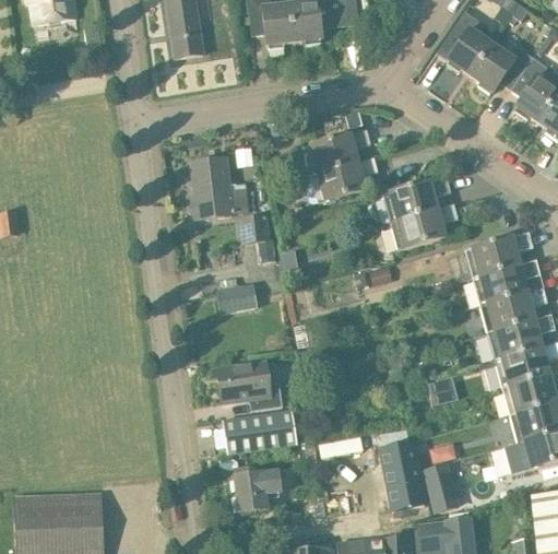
[(33,23),(76,16),(74,0),(26,0),(27,2),(31,2),(33,23)]
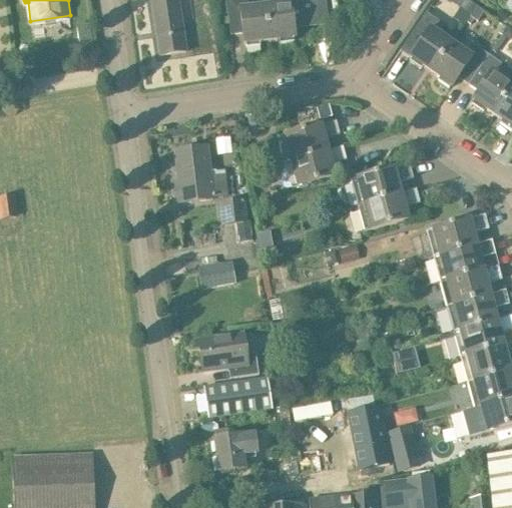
[(160,52),(186,48),(178,0),(156,0),(162,34),(157,34),(160,52)]
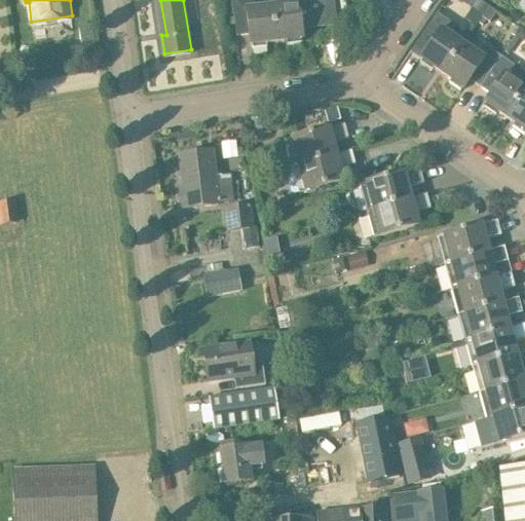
[(266,40),(276,39),(272,2),(256,4),(255,0),(232,0),(237,34),(250,32),(251,42),(253,42),(253,45),(266,43),(266,40)]
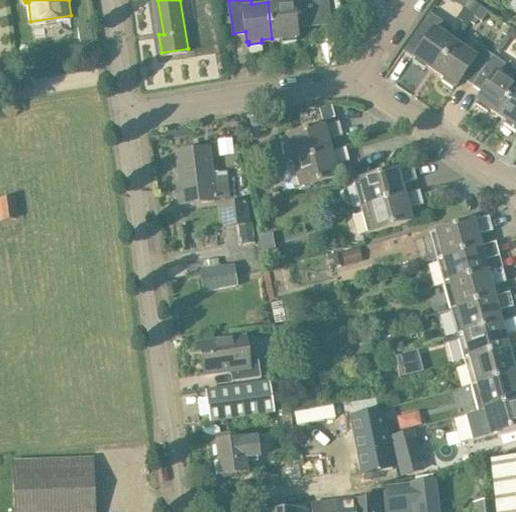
[(268,2),(272,38),(283,36),(283,40),(296,38),(296,35),(298,34),(296,24),(331,19),(329,0),(284,0),(268,2)]
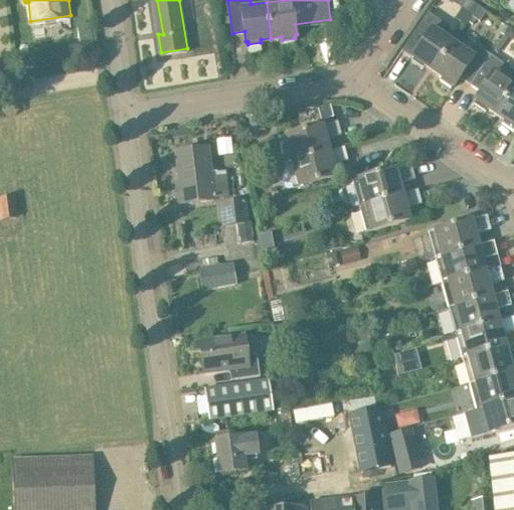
[(457,0),(469,8),(475,0),(457,0)]
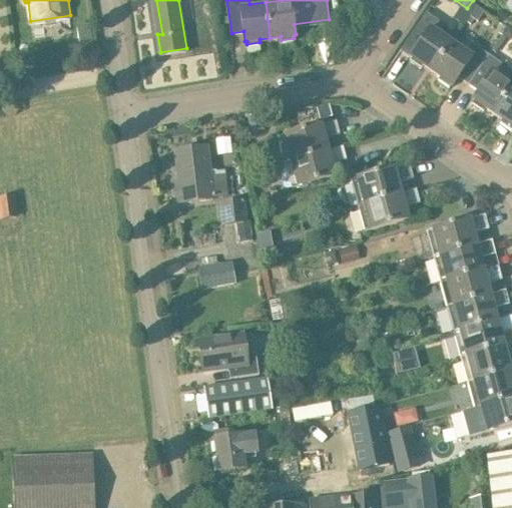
[(477,18),(484,8),(477,3),(470,13),(474,16),(477,18)]
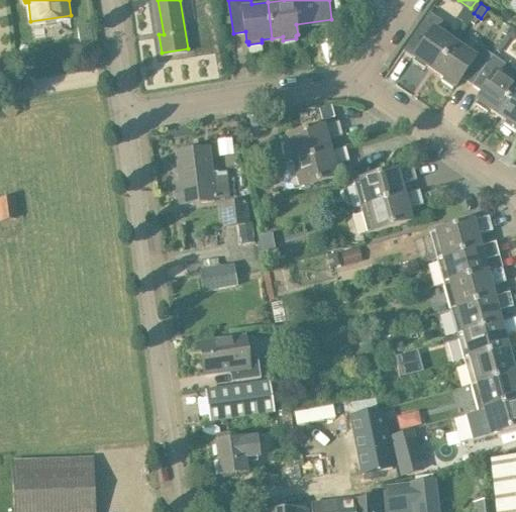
[(429,9),(403,46),(414,54),(413,55),(415,56),(413,59),(424,66),(426,63),(435,69),(455,39),(442,31),(448,22),(429,9)]
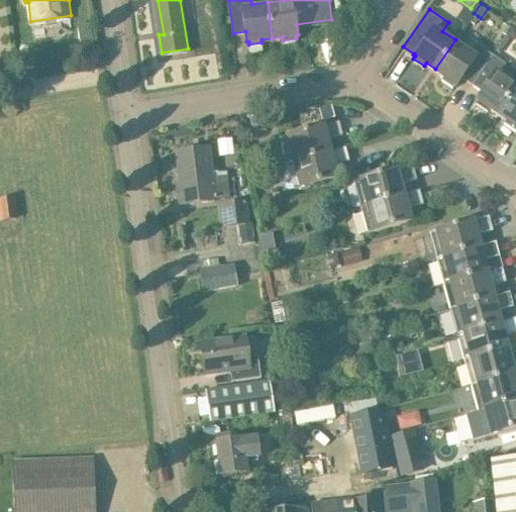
[(515,26),(512,24),(507,32),(515,38),(515,26)]
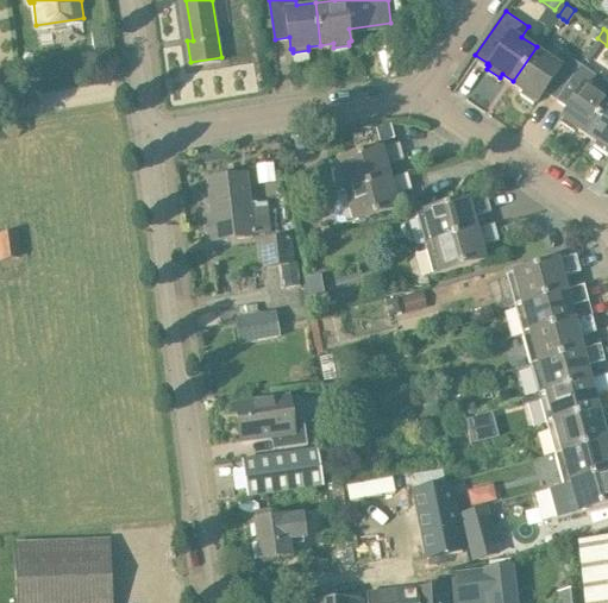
[(537,46),(513,81),(522,88),(520,92),(533,100),(536,98),(537,99),(544,88),(556,96),(580,62),(558,48),(551,57),(537,46)]
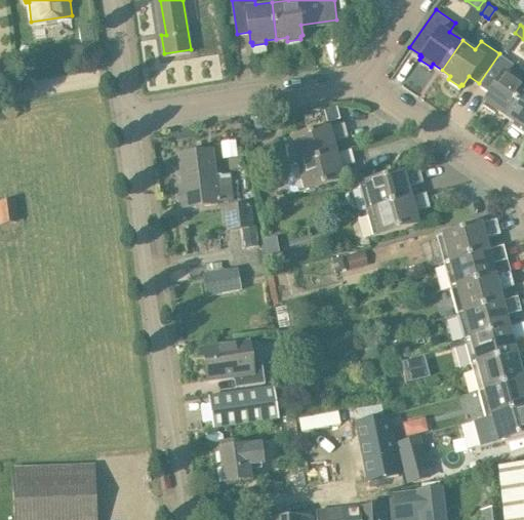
[(499,53),(479,83),(489,90),(483,100),(484,101),(483,103),(494,111),(496,108),(505,114),(523,86),(523,70),(517,66),(499,53)]
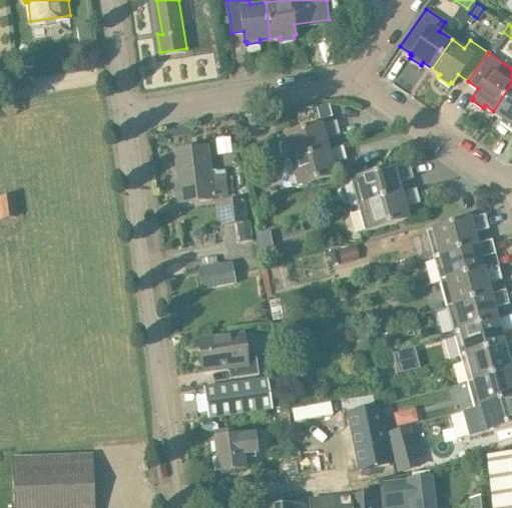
[(511,84),(493,111),(501,117),(499,120),(510,127),(511,126),(511,84)]
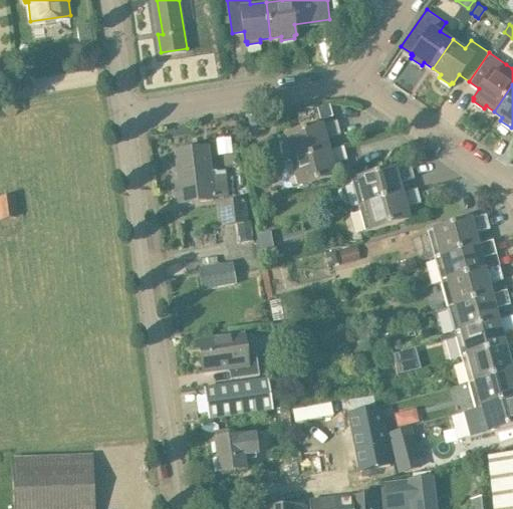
[(327,101),(321,103),(324,113),(330,111),(327,101)]
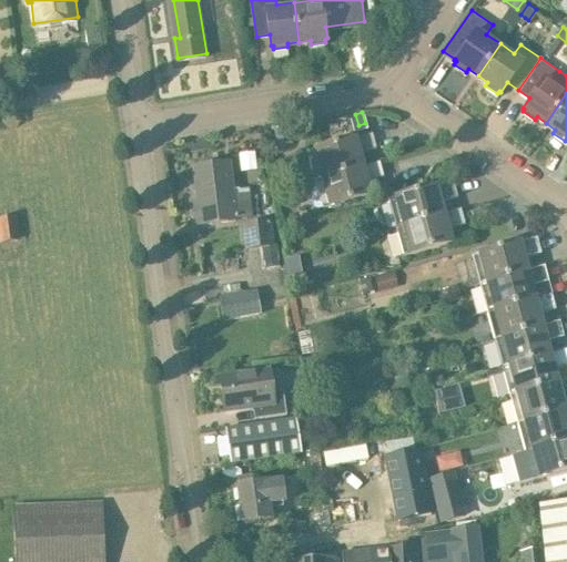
[(290,123),(275,125),(277,140),(292,139),(290,123)]
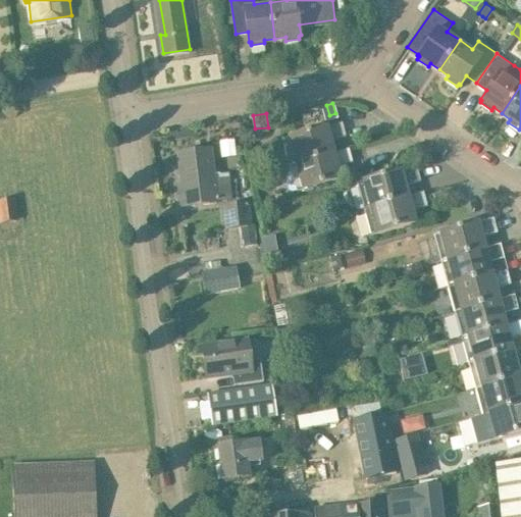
[(334,150),(331,138),(346,134),(343,120),(289,135),(282,137),(290,162),(334,150)]
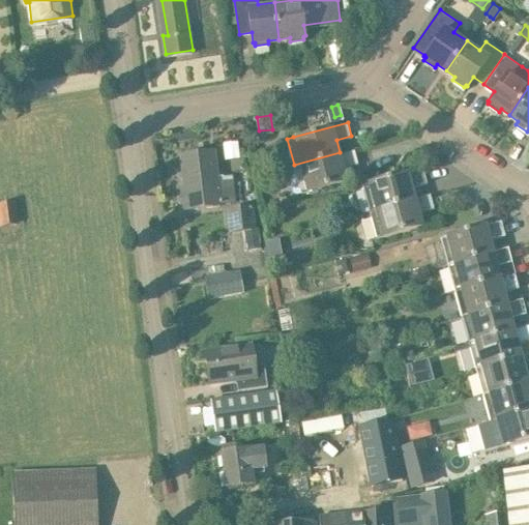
[(354,148),(340,152),(294,165),(301,192),(347,179),(344,167),(358,163),(354,148)]
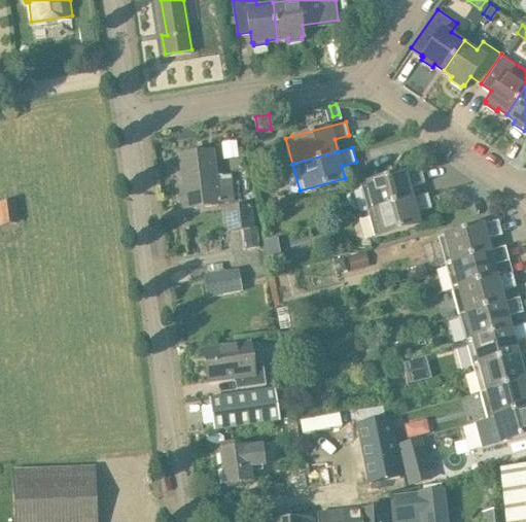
[(219,200),(233,199),(231,177),(216,179),(213,148),(180,151),(184,187),(182,187),(184,206),(219,202),(219,200)]
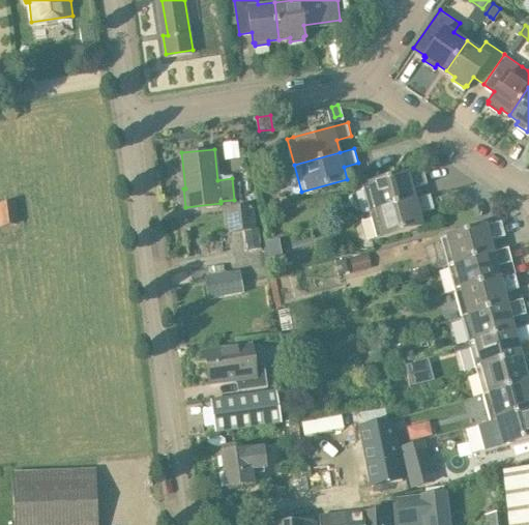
[(415,198),(415,197),(412,185),(427,181),(423,167),(408,171),(362,183),(370,210),(415,198)]
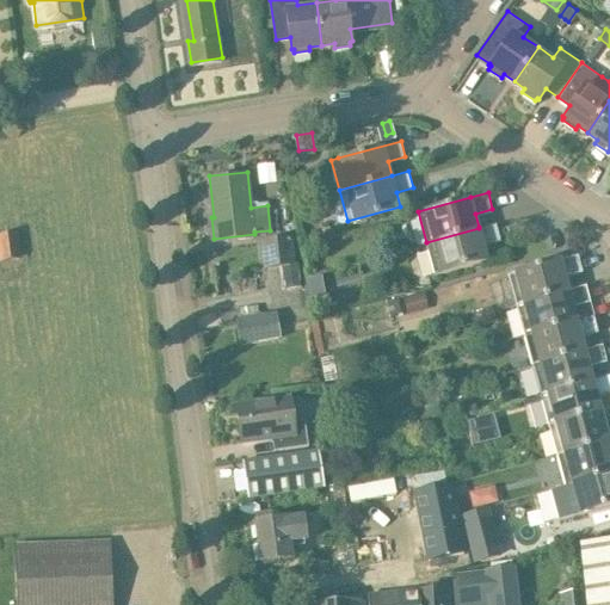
[(495,222),(479,227),(479,228),(426,242),(435,272),(487,258),(484,244),(500,239),(495,222)]
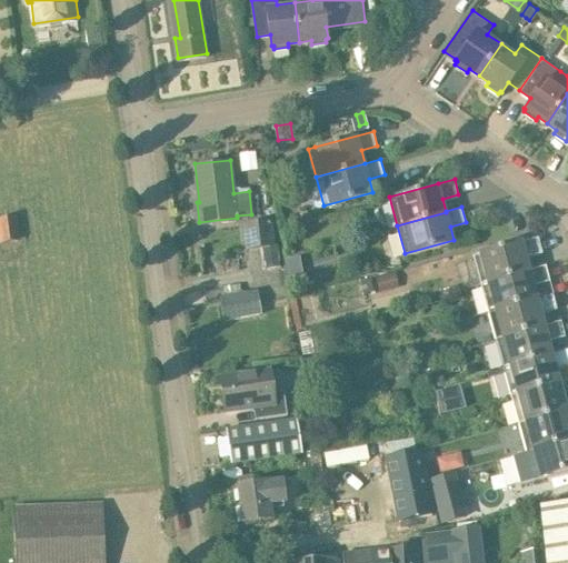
[(270,219),(245,222),(247,235),(248,245),(260,244),(262,264),(276,263),(273,242),(272,235),(270,219)]
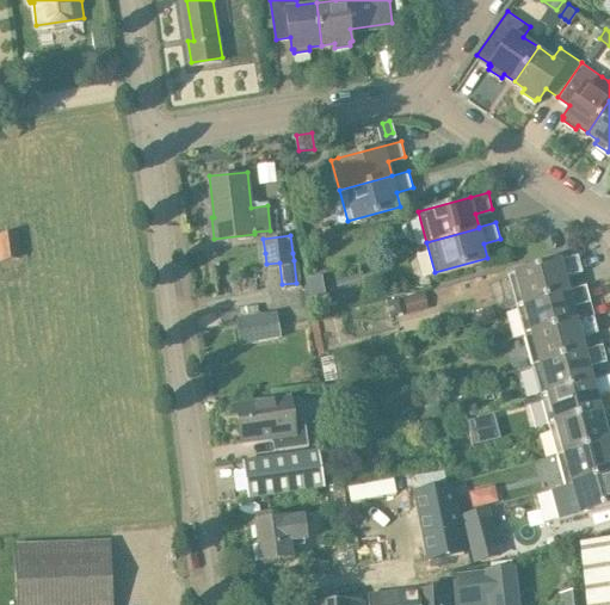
[(568,288),(565,273),(583,269),(578,253),(515,270),(509,272),(517,302),(568,288)]
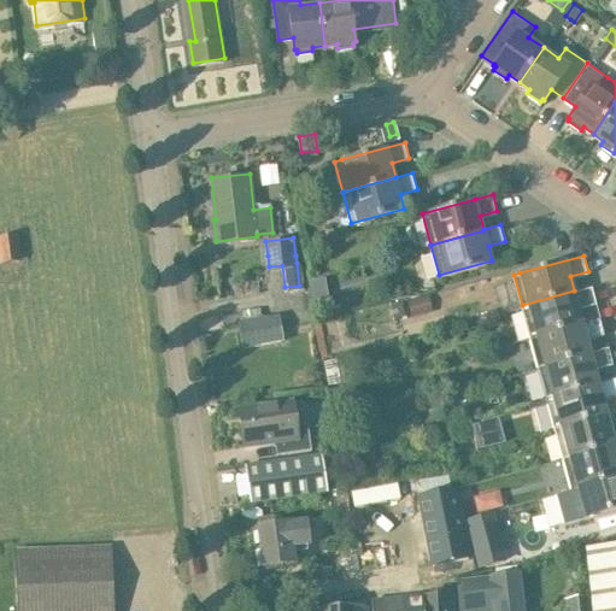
[(326,275),(309,278),(312,298),(328,295),(326,275)]
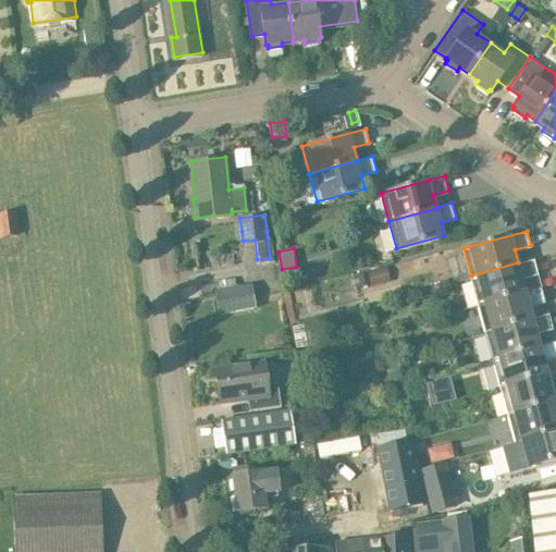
[(526,290),(522,277),(538,273),(534,258),(518,262),(471,276),(478,303),(526,290)]
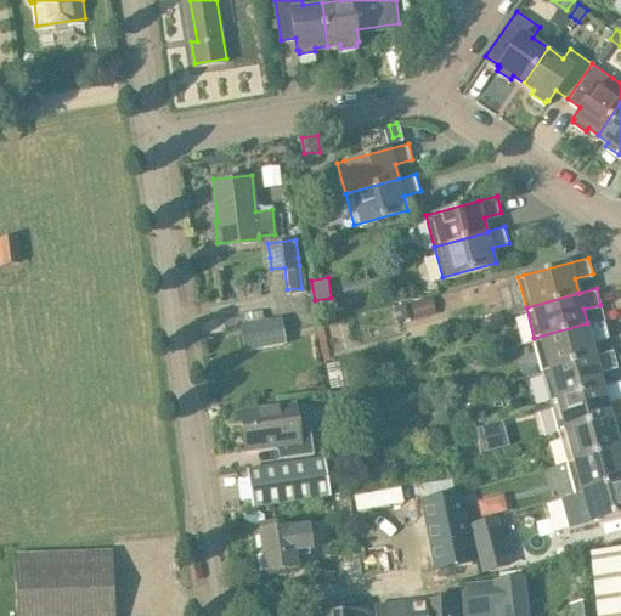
[(432,295),(413,300),(417,315),(435,310),(432,295)]
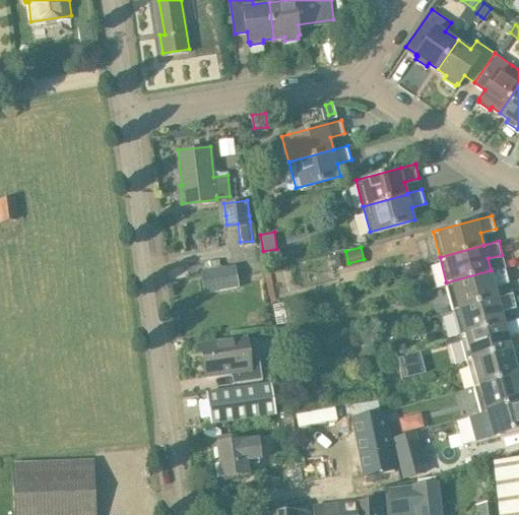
[(339,252),(329,254),(332,266),(341,264),(339,252)]
